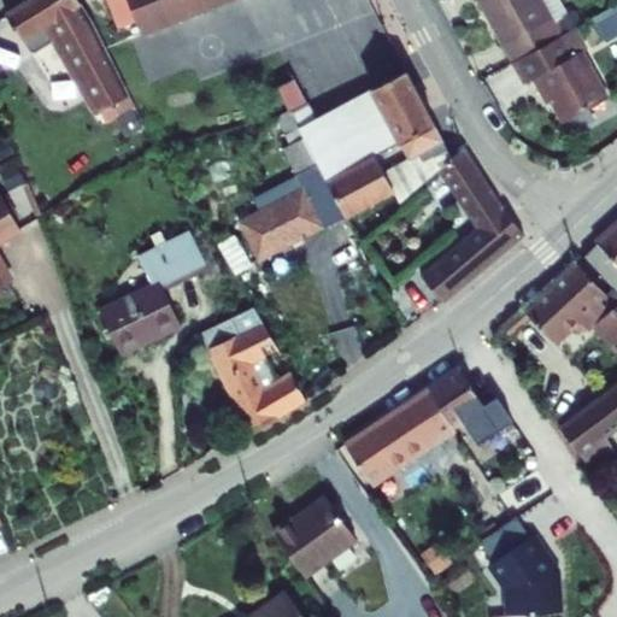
[(36,0),(9,19),(34,58),(59,45),(103,118),(133,100),(87,4),(83,4),(81,0),(36,0)]
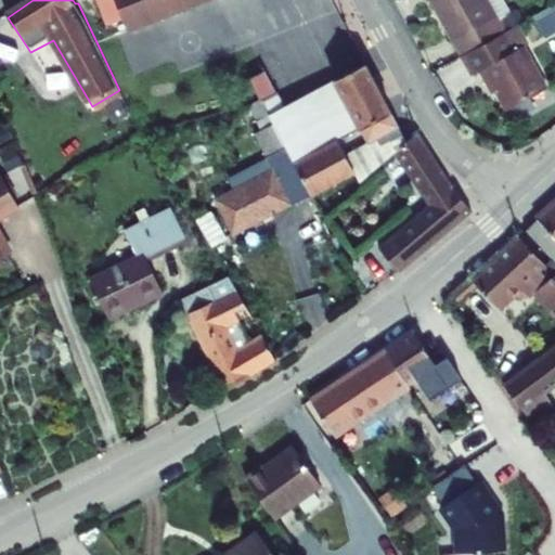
[(152,22),(139,0),(116,0),(129,31),(152,22)]
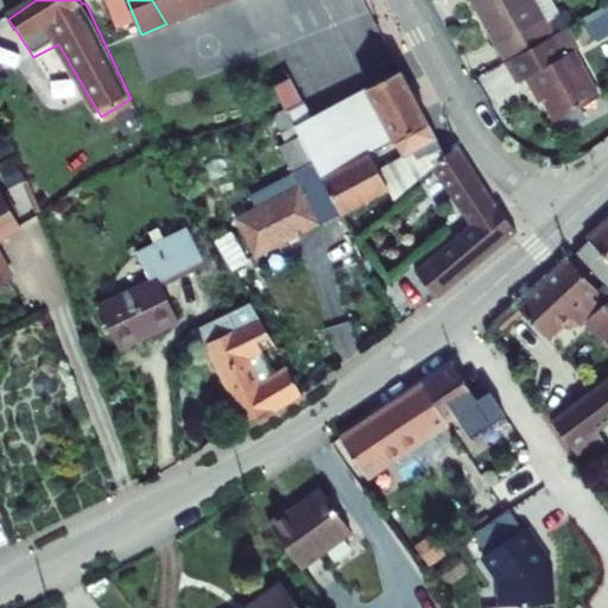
[(188,16),(181,0),(152,0),(166,24),(188,16)]
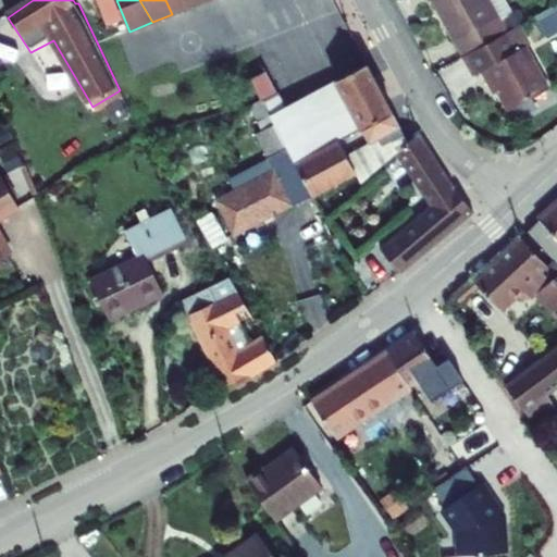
[(209,0),(165,0),(172,14),(209,0)]
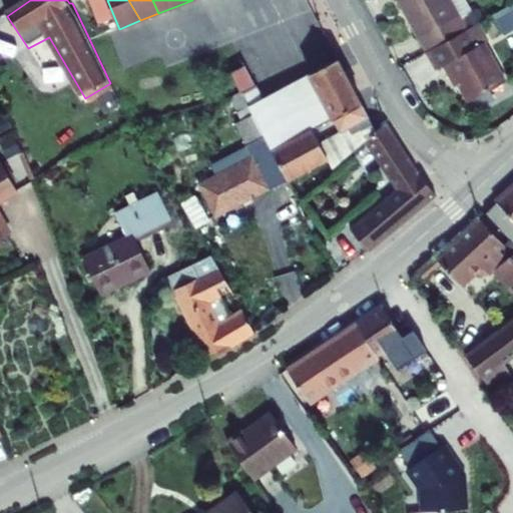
[(416,0),(431,27),(440,44),(447,40),(482,22),(473,5),(469,0),(416,0)]
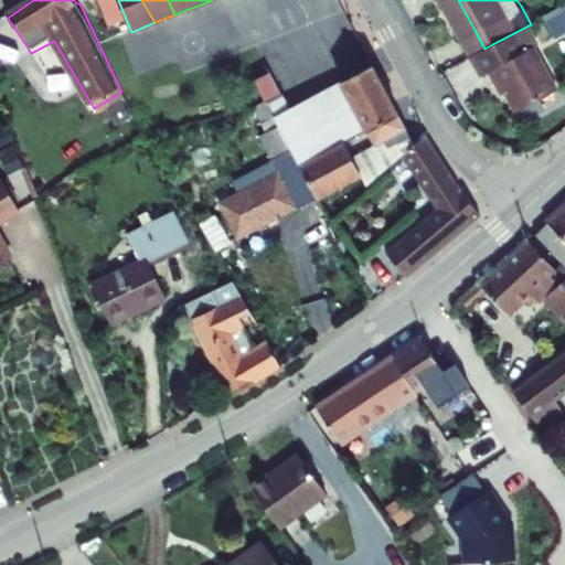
[(564,7),(553,14),(561,29),(564,25),(564,7)]
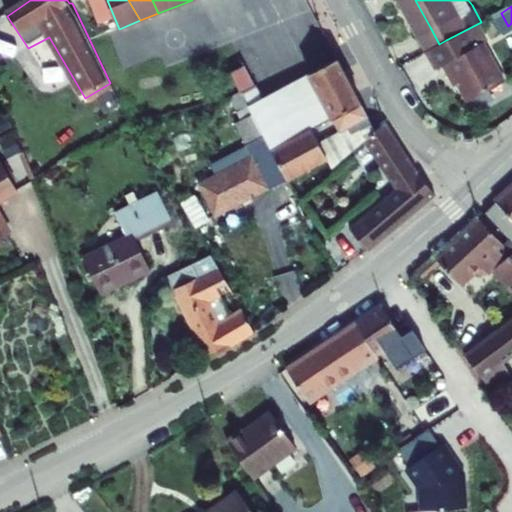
[(488,17),(481,22),(446,40),(462,72),(468,69),(473,79),(507,52),(488,17)]
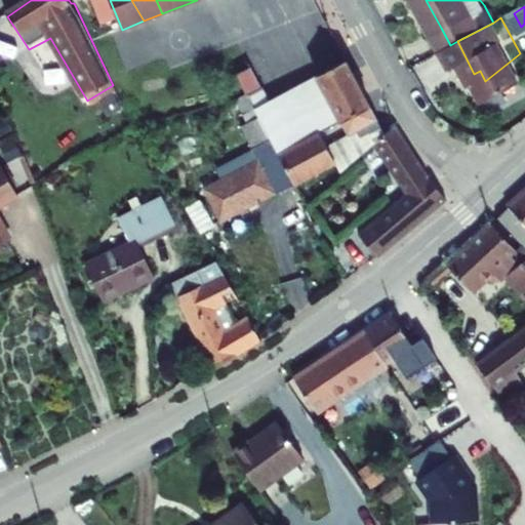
[(524,81),(524,64),(520,53),(485,81),(494,99),(524,81)]
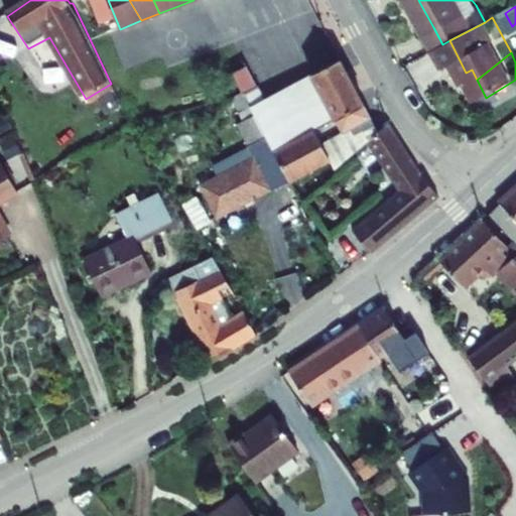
[(342,61),(312,78),(340,122),(346,132),(320,143),(315,134),(304,140),(275,154),(289,181),(291,184),(331,164),(335,171),(368,144),(372,141),(381,134),(342,61)]
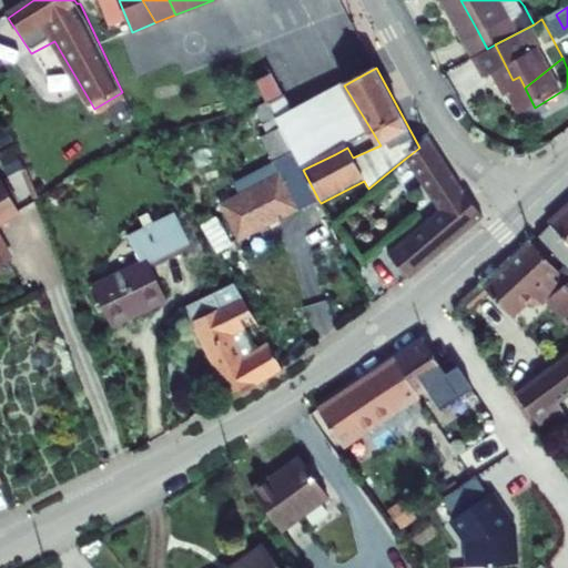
[(291,69),(275,77),(282,88),(286,97),(301,89),(291,69)]
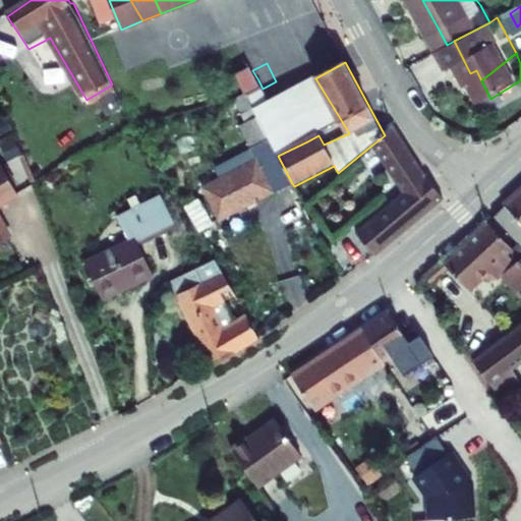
[(263,89),(258,80),(252,70),(237,78),(245,94),(247,97),(261,90),(263,89)]
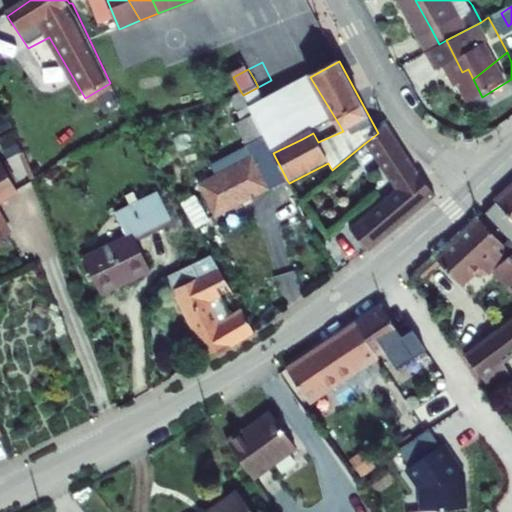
[(462,72),(467,80),(473,79),(468,69),(462,72)]
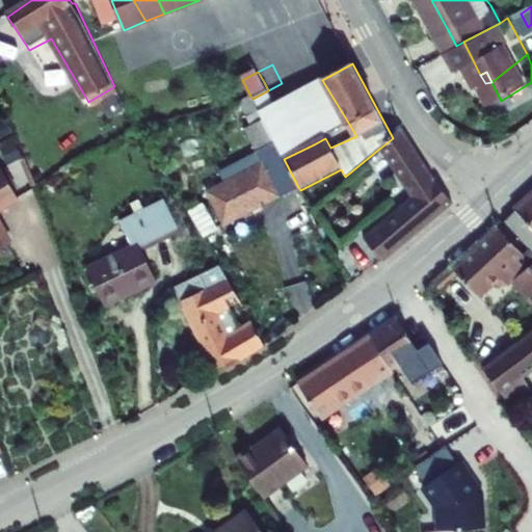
[(266,91),(253,99),(257,106),(274,142),(284,159),(314,144),(325,138),(350,126),(322,80),(275,106),(268,90),(266,91)]
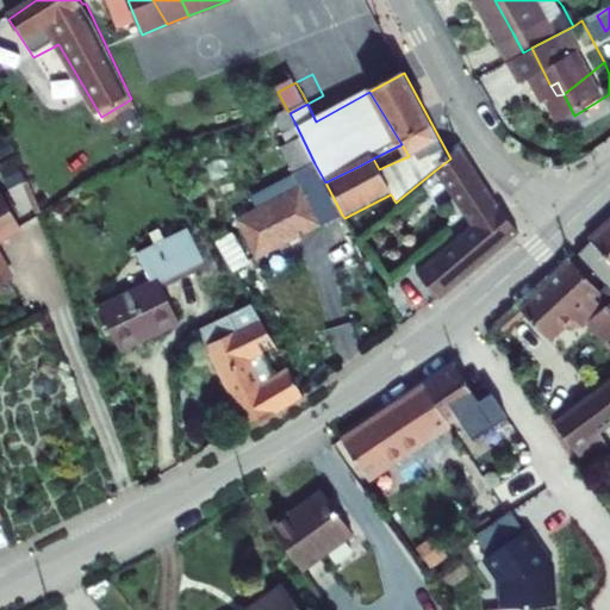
[(135,104),(116,116),(126,134),(145,122),(135,104)]
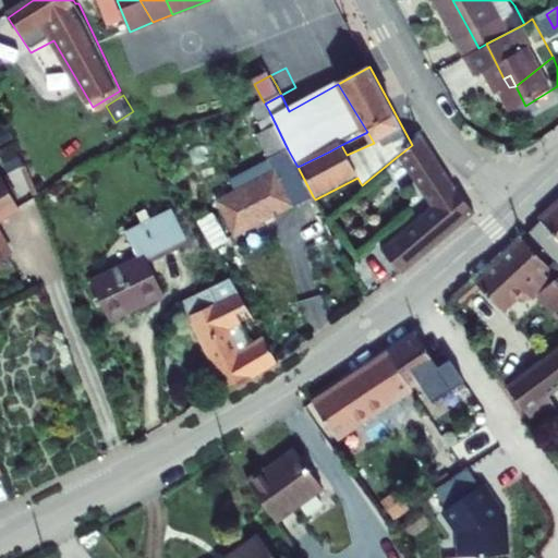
[(420,137),(412,145),(402,153),(398,156),(435,207),(381,250),(400,273),(421,256),(475,213),(447,177),(445,179),(420,137)]
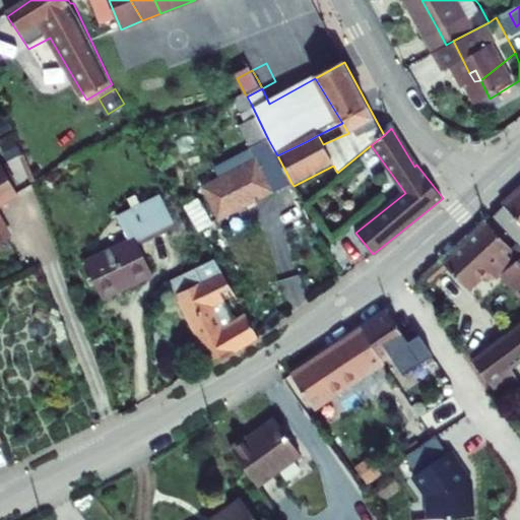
[(268,139),(219,164),(243,207),(291,183),(277,155),(268,139)]
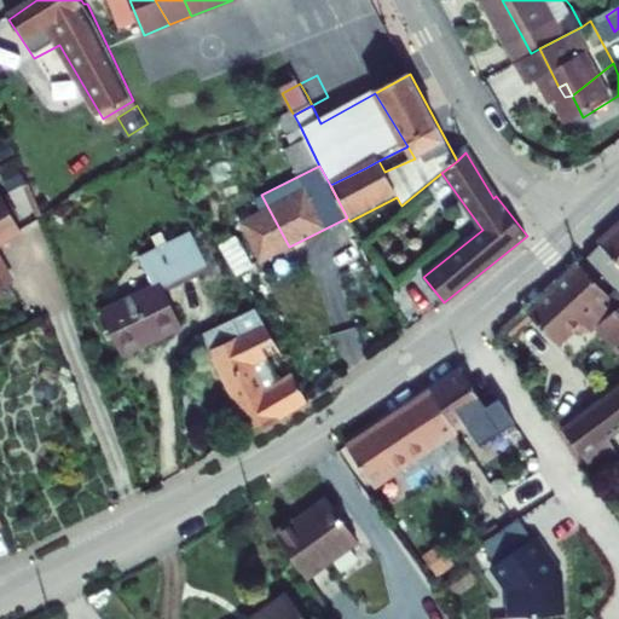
[(0,289),(23,277),(4,243),(36,225),(16,191),(0,200),(0,289)]
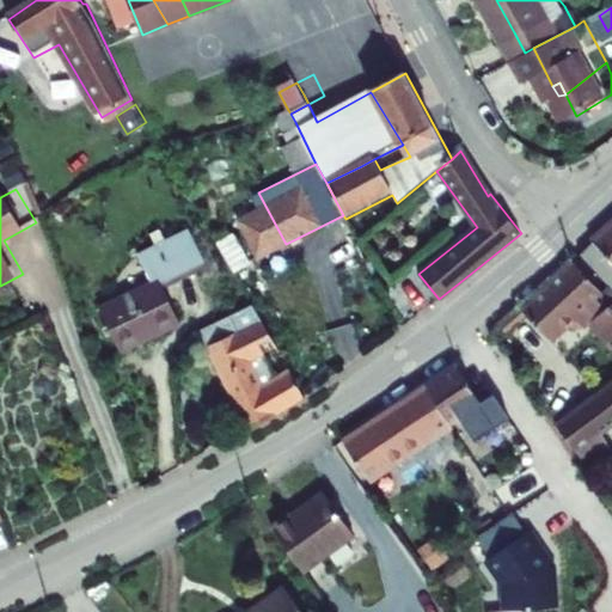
[(263,208),(237,221),(257,258),(286,244),(258,193),(256,194),(263,208)]
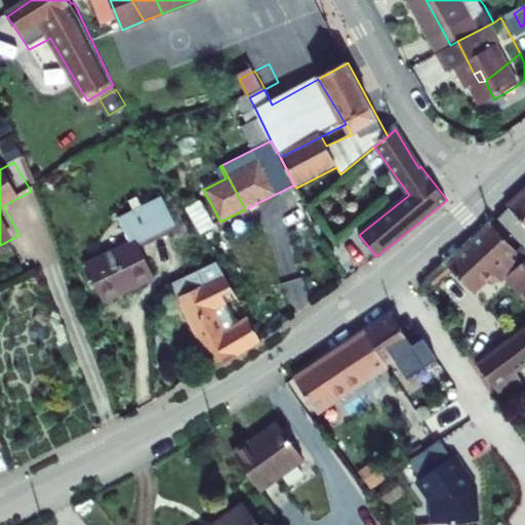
[(524,190),(518,197),(506,210),(524,230),(524,190)]
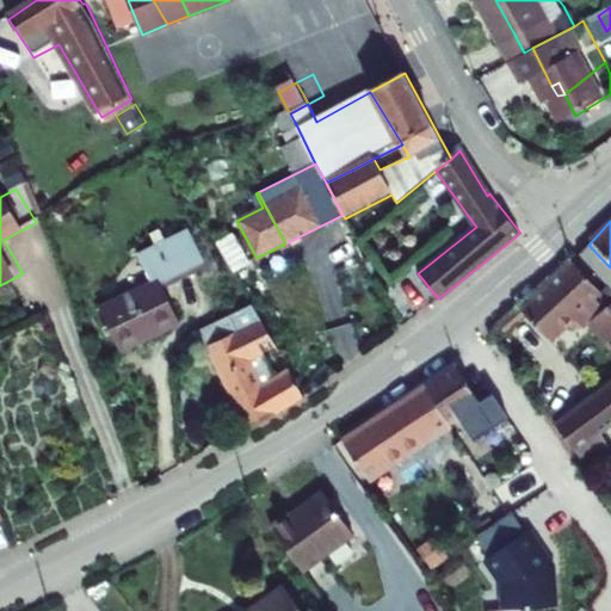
[(149,284),(98,313),(119,353),(180,320),(171,302),(164,307),(158,294),(165,290),(204,267),(184,228),(134,257),(149,284)]
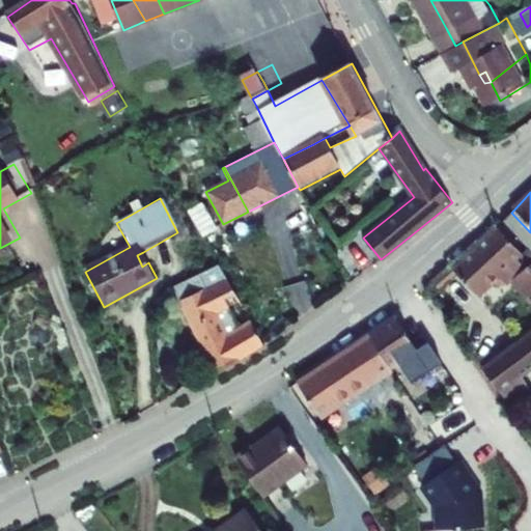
[(201,206),(189,215),(201,235),(214,228),(201,206)]
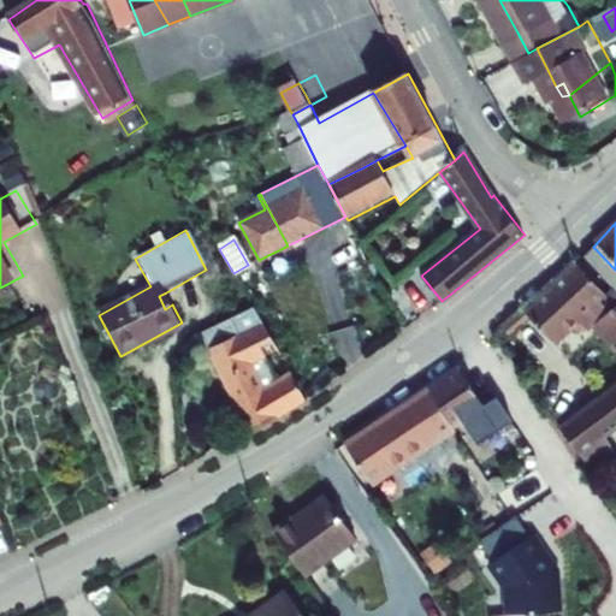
[(615,283),(587,254),(534,302),(564,335),(588,313),(598,323),(604,318),(615,331),(615,283)]
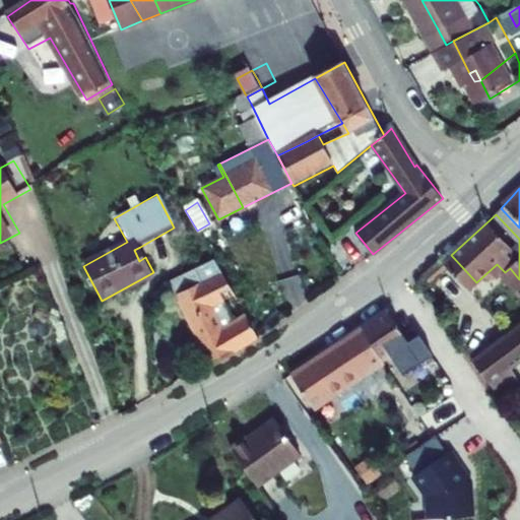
[(140,247),(134,250),(139,261),(145,257),(140,247)]
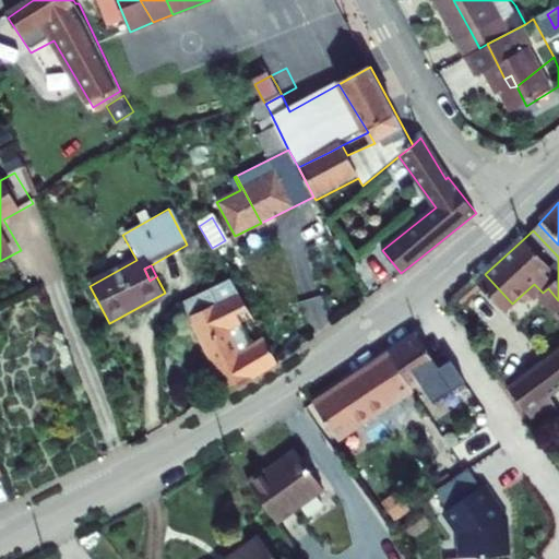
[(191,318),(227,393),(250,382),(251,378),(277,363),(266,341),(265,342),(252,348),(241,325),(252,320),(232,283),(212,293),(217,305),(191,318)]
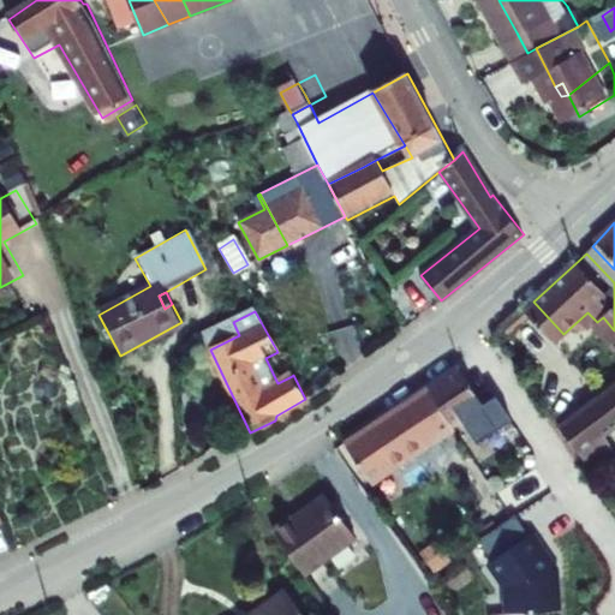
[(482,407),(457,369),(425,389),(451,428),(463,421),(477,443),(511,423),(495,399),(482,407)]
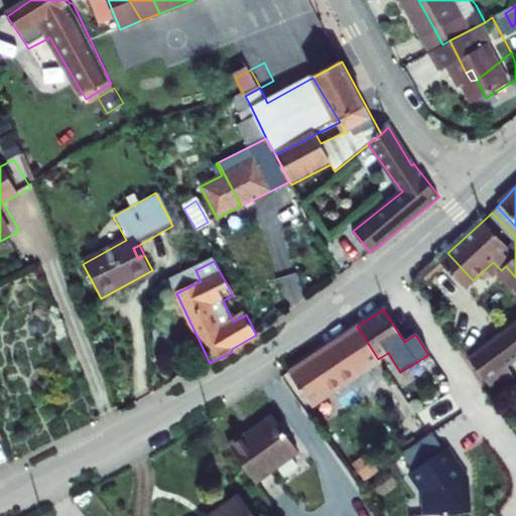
[(515,320),(484,346),(481,348),(498,370),(501,368),(515,356),(515,320)]
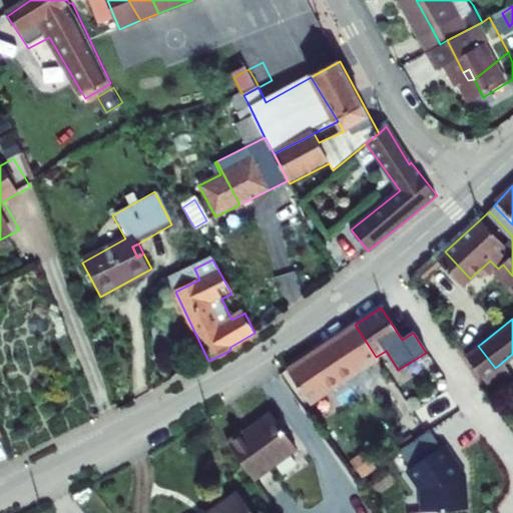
[(376,357),(355,325),(286,370),(308,403),(376,357)]
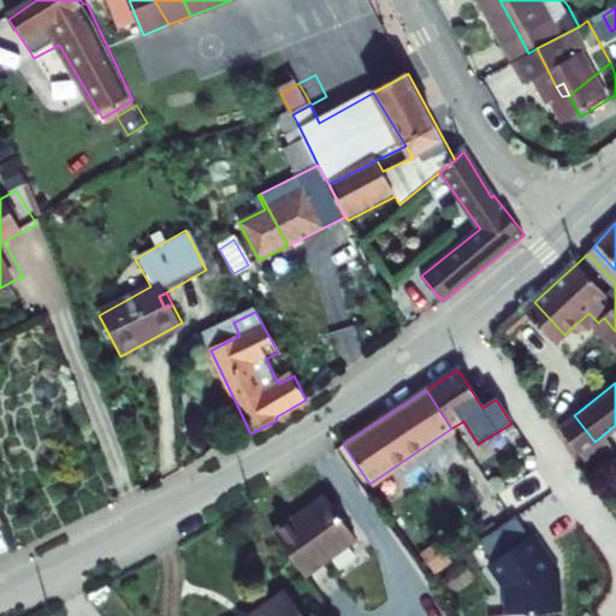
[(615,442),(615,425),(598,439),(605,450),(615,442)]
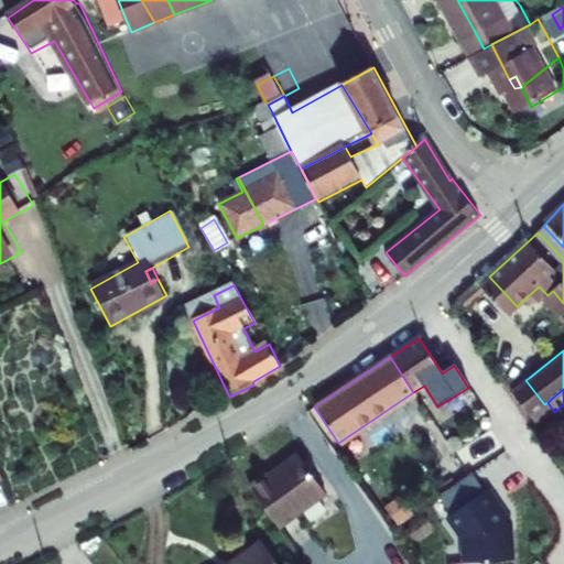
[(271,459),(253,473),(283,513),(331,479),(303,441),(273,463),(271,459)]
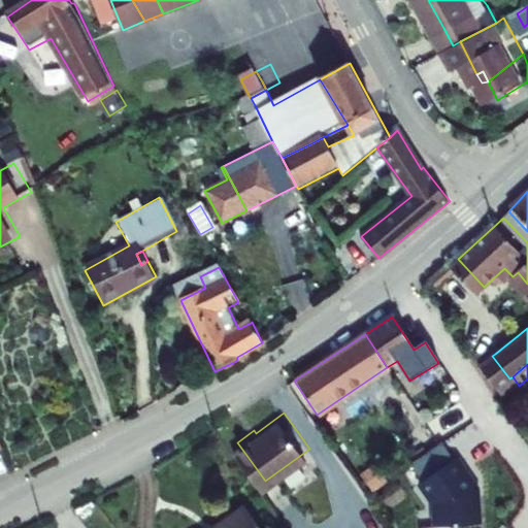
[(418,455),(429,471),(462,450),(451,432),(418,455)]
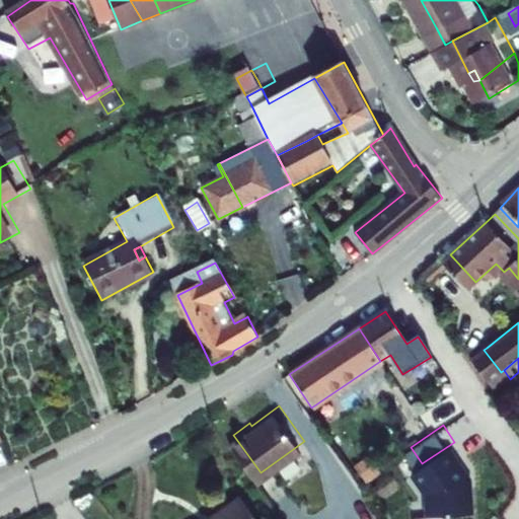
[(470,462),(456,440),(454,442),(422,463),(420,465),(434,486),(436,509),(478,506),(476,483),(473,483),(473,472),(467,464),(470,462)]
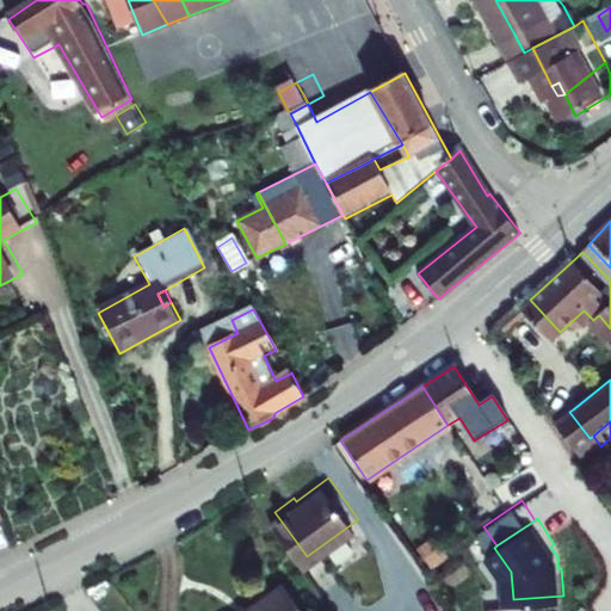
[(315,610),(289,575),(242,609),(244,610),(315,610)]
